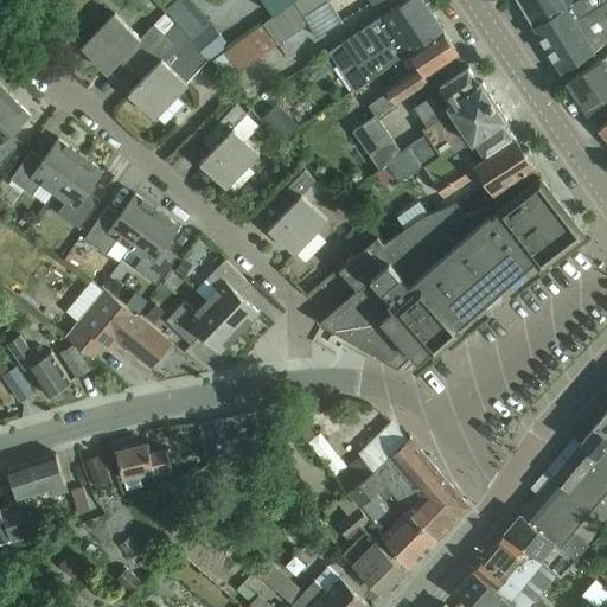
[(293,0),(275,13),(261,23),(263,25),(278,45),(286,38),(298,30),(307,23),(302,17),(327,0),(293,0)]
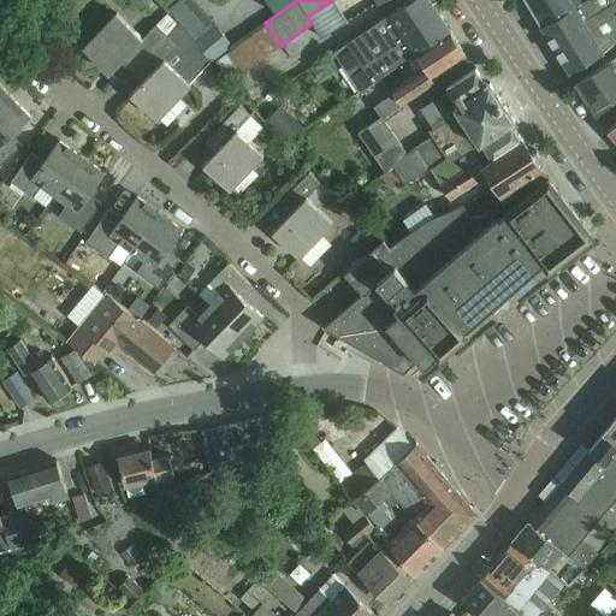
[(267,0),(279,13),(297,0),(267,0)]
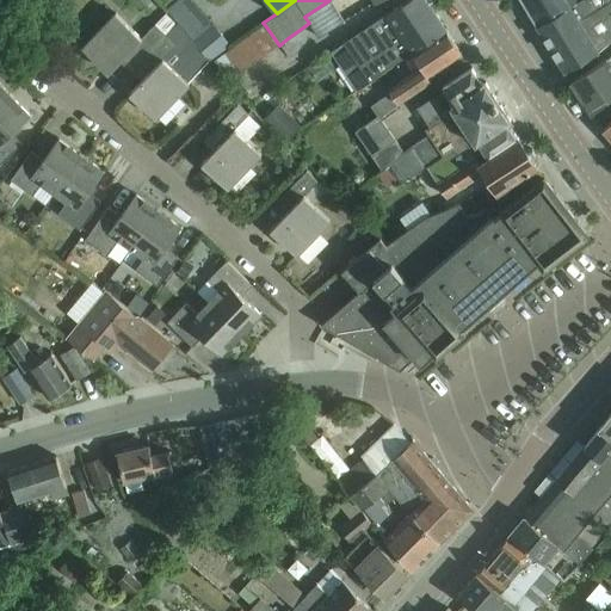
[(345,22),(331,0),(329,0),(304,17),(309,23),(310,24),(319,37),(345,22)]
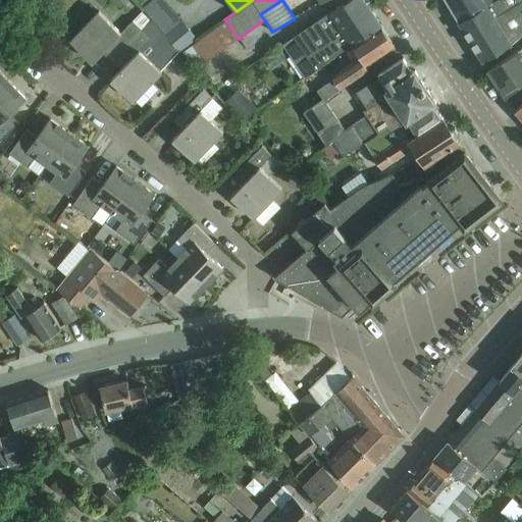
[(304,29),(294,36),(297,40),(316,70),(344,50),(352,45),(381,24),(365,0),(346,0),(307,27),(304,29)]
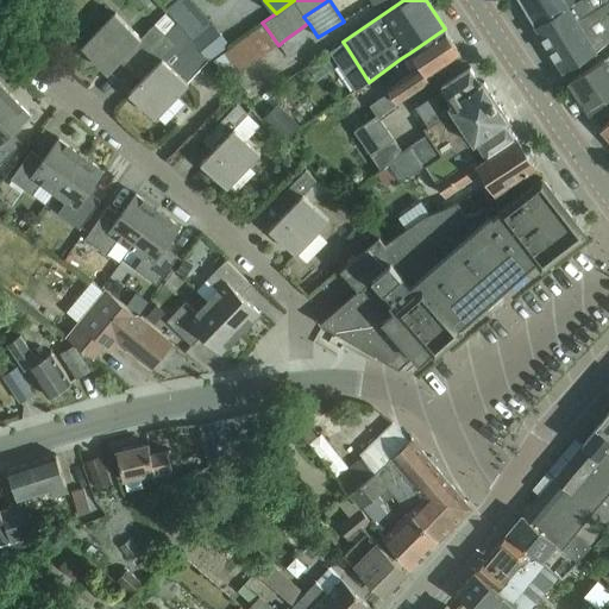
[(520,0),(535,24),(576,0),(520,0)]
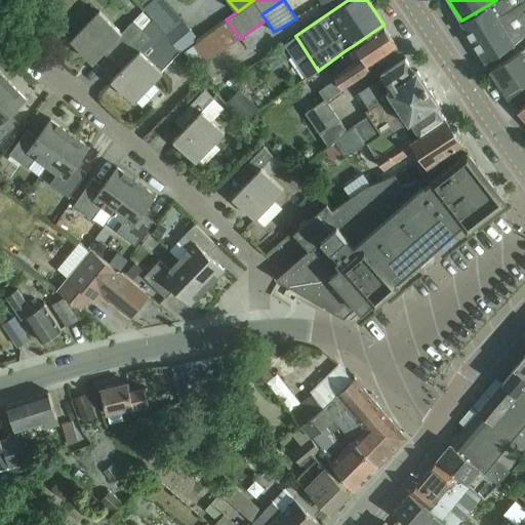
[(516,43),(524,35),(524,0),(496,0),(461,21),(485,61),(502,50),(516,43)]
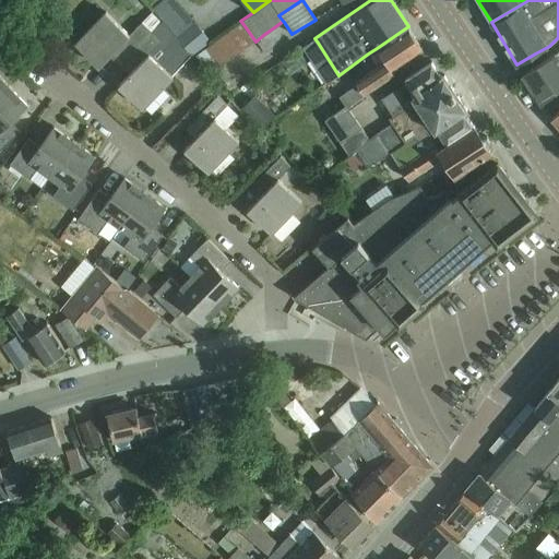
[(130,55),(152,32),(142,22),(130,35),(106,12),(75,44),(99,67),(120,45),(130,55)]
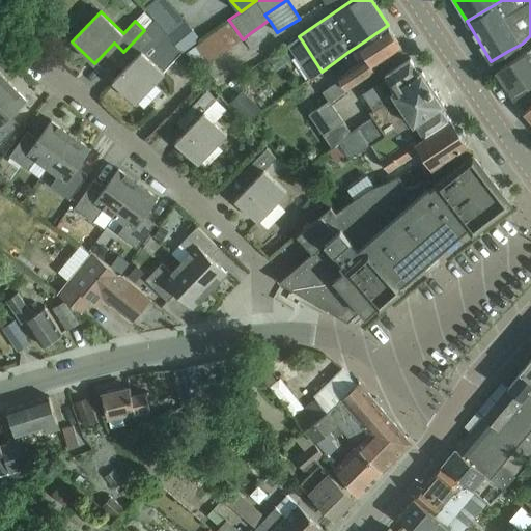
[(144,30),(123,52),(133,60),(113,81),(136,103),(165,73),(163,72),(182,53),(155,20),(144,30)]
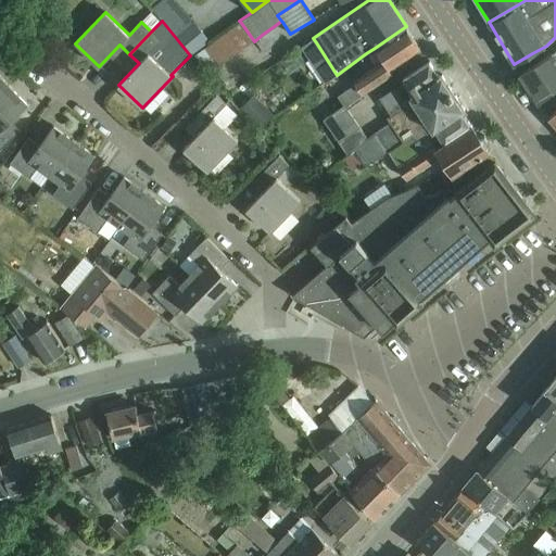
[(196,22),(177,37),(191,54),(210,39),(196,22)]
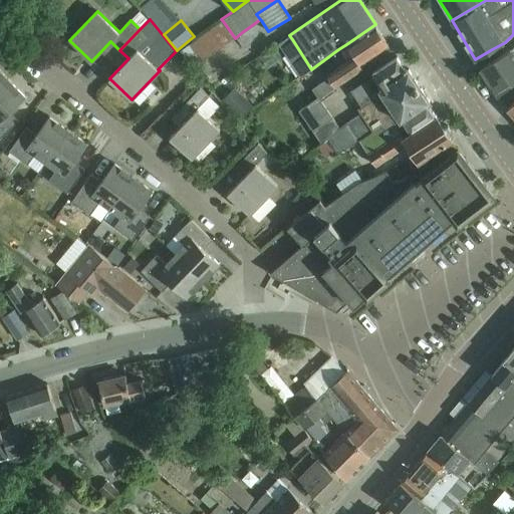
[(227,43),(233,39),(235,38),(223,21),(220,22),(214,27),(227,43)]
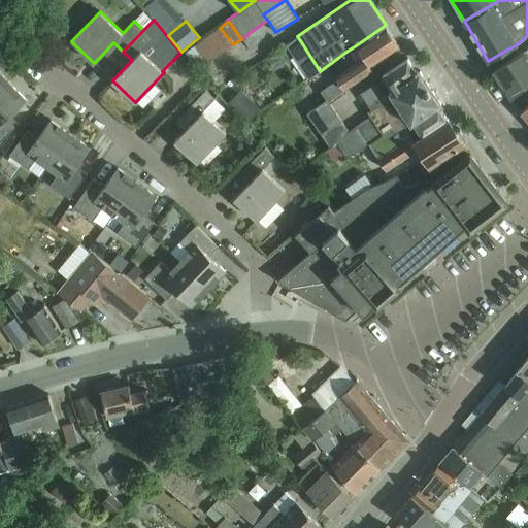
[(327,100),(306,113),(330,146),(330,147),(335,142),(349,131),(329,103),(347,92),(344,89),(352,84),(373,69),(371,65),(393,51),(399,46),(386,25),(356,45),(359,51),(364,58),(343,71),(336,76),(338,79),(321,91),(327,100)]
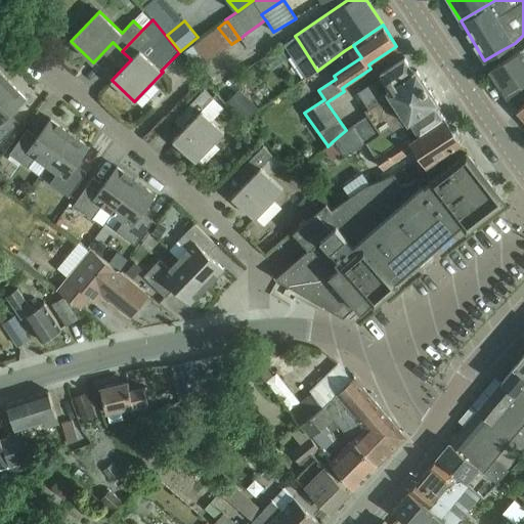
[(210,33),(223,50),(231,44),(218,28),(210,33)]
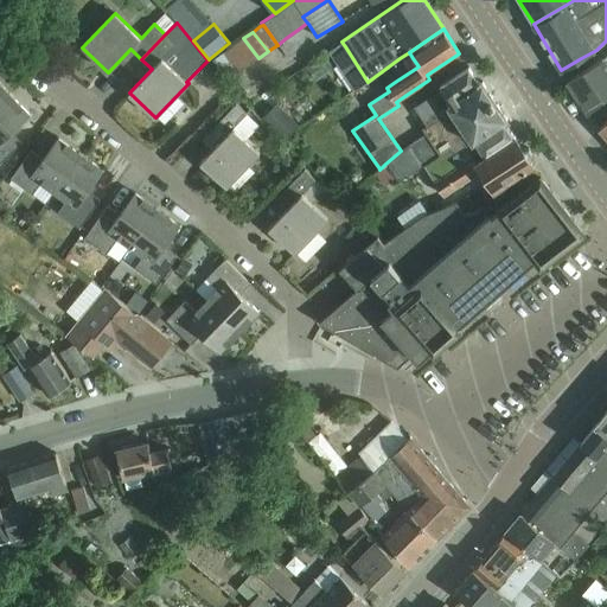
[(234,45),(248,65),(259,58),(243,38),(234,45)]
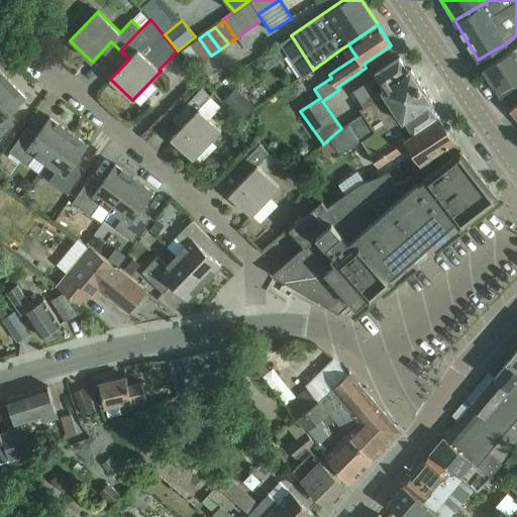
[(191,44),(203,62),(211,56),(199,38),(191,44)]
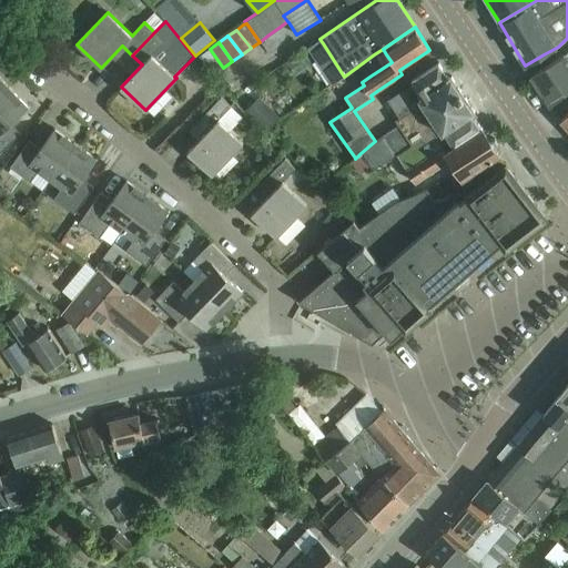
[(344,77),(323,43),(311,51),(333,84),(344,77)]
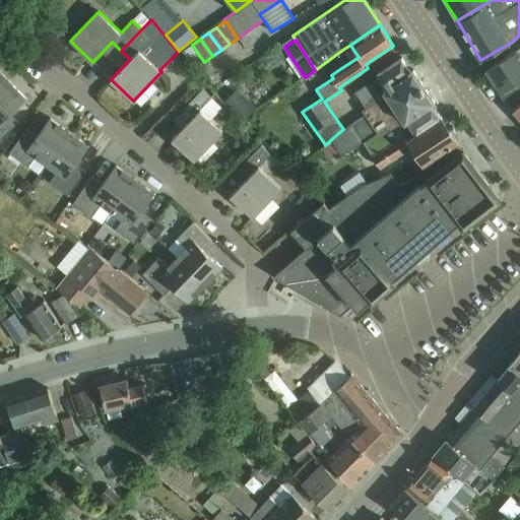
[(184,51),(196,68),(204,62),(192,45),(184,51)]
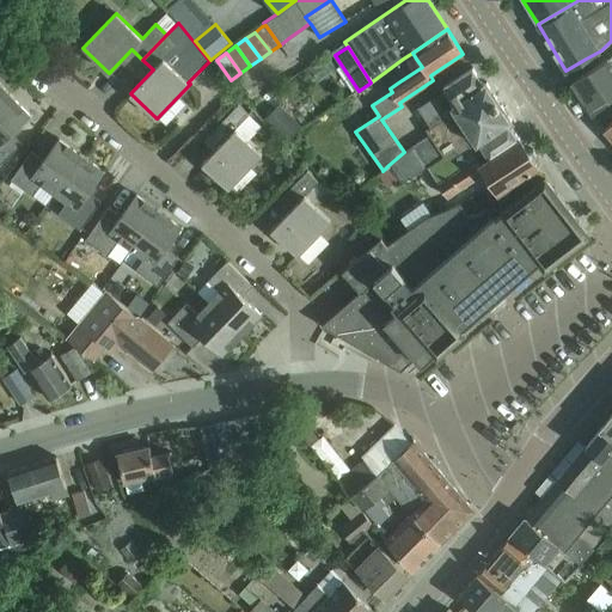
[(611,54),(606,59),(573,80),(594,112),(611,97),(611,54)]
